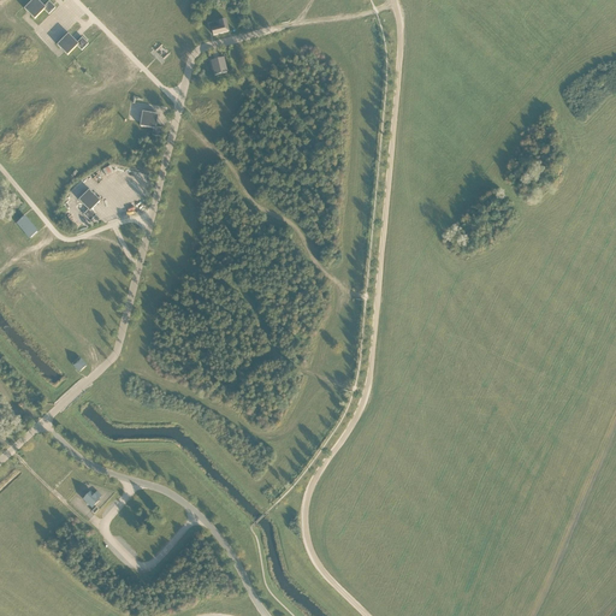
[(45,6),(37,0),(33,0),(24,10),(35,19),(45,10),(49,15),(55,9),(49,1),(45,6)]
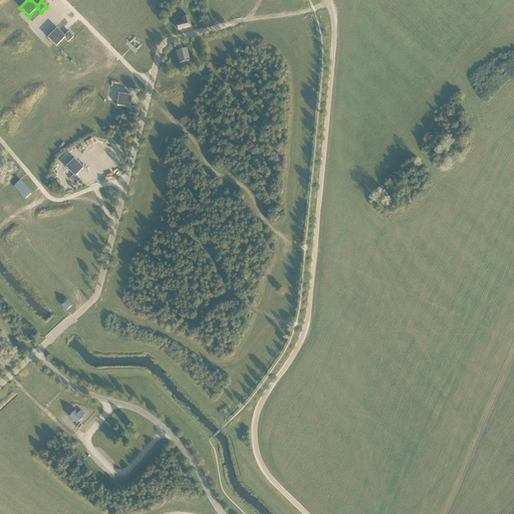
[(191,27),(189,16),(182,18),(183,22),(176,24),(178,30),(191,27)]
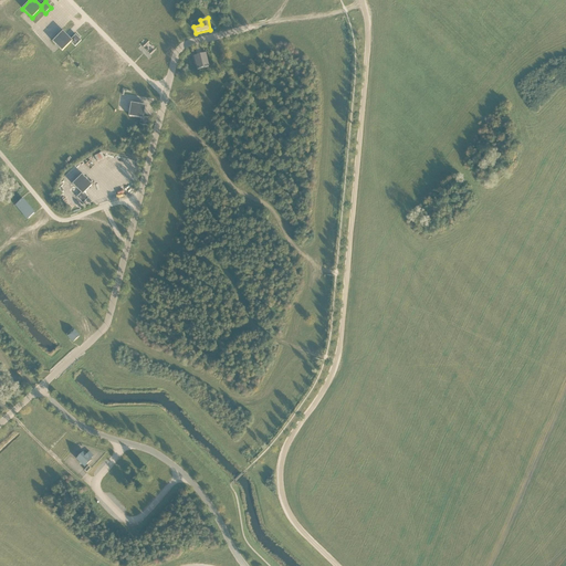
[(71,39),(63,31),(52,42),(62,51),(71,42),(75,46),(81,40),(75,34),(71,39)]
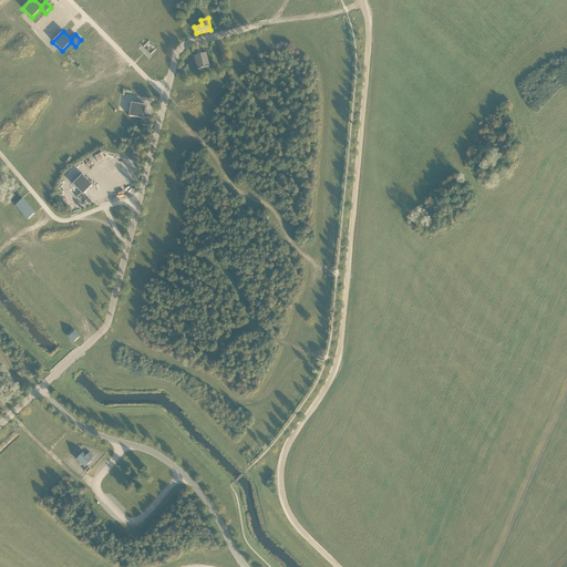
[(209,66),(206,53),(194,57),(197,70),(209,66)]
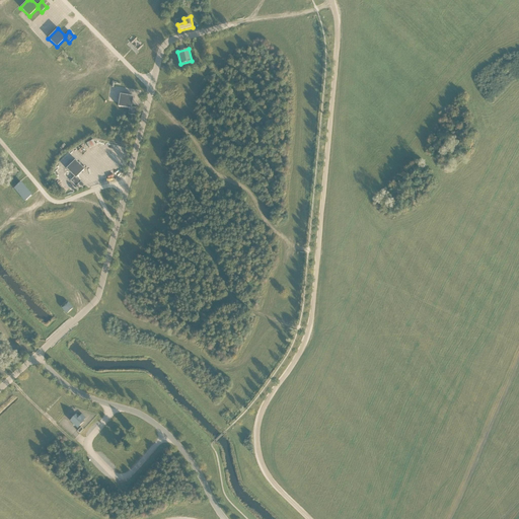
[(64,51),(62,53),(70,62),(73,60),(64,51)]
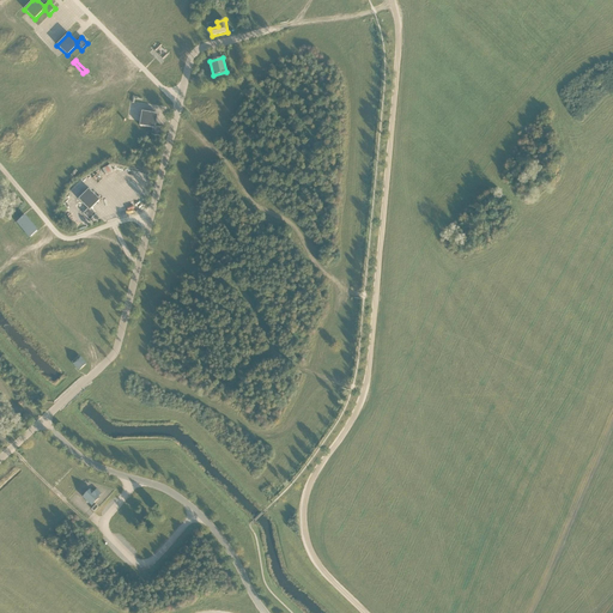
[(157,114),(141,111),(139,126),(152,128),(151,134),(161,137),(162,128),(155,126),(157,114)]
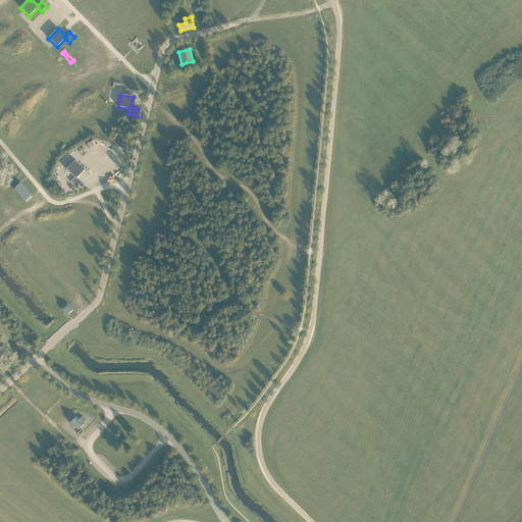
[(85,170),(75,161),(66,170),(74,177),(70,181),(76,188),(82,183),(77,177),(85,170)]
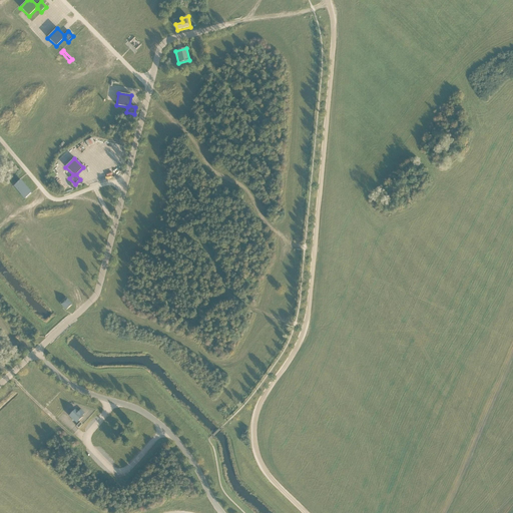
[(57,174),(52,178),(56,182),(61,177),(57,174)]
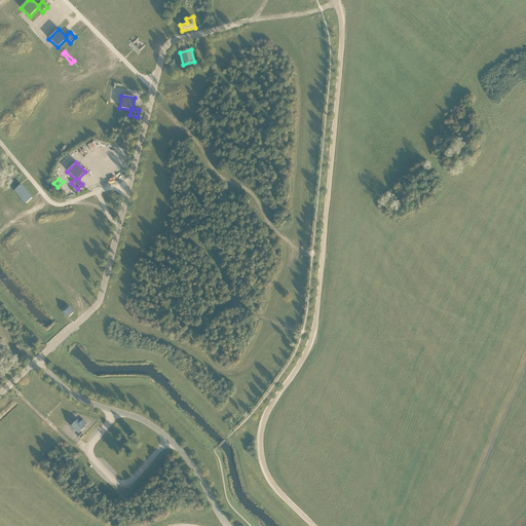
[(32,198),(22,185),(14,191),(25,204),(32,198)]
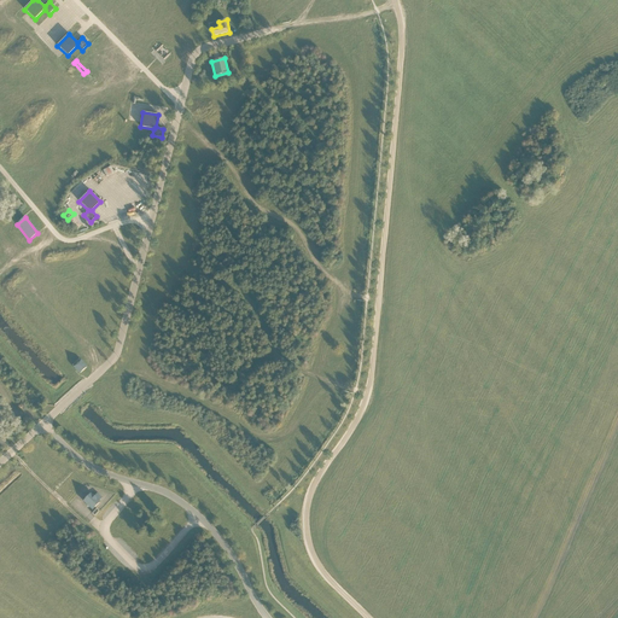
[(87,367),(79,359),(73,366),(80,374),(87,367)]
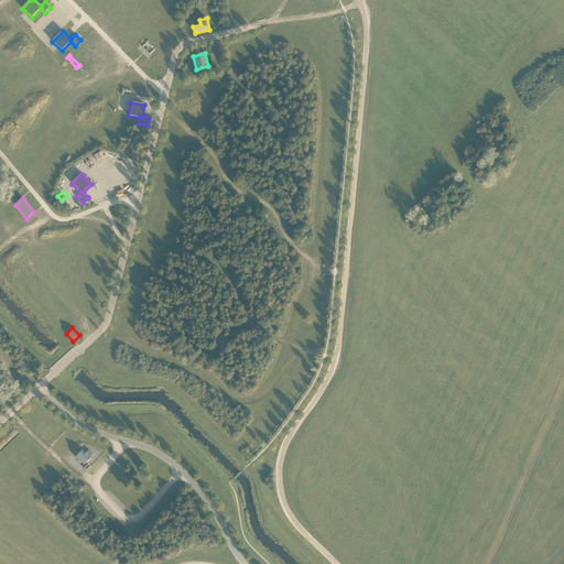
[(91,457),(83,449),(76,457),(84,466),(91,457)]
